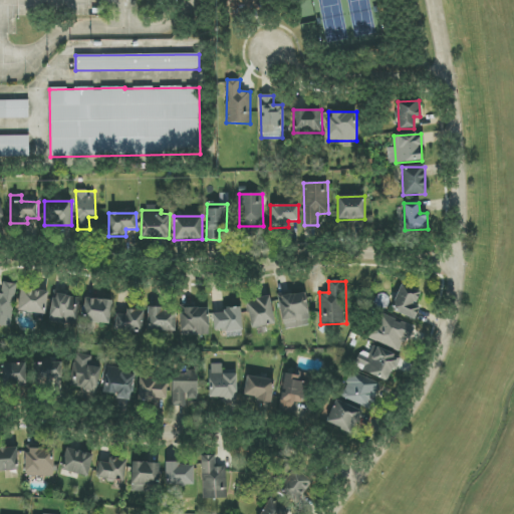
[(0,293),(0,325),(13,326),(15,284),(3,283),(3,293),(0,293)]
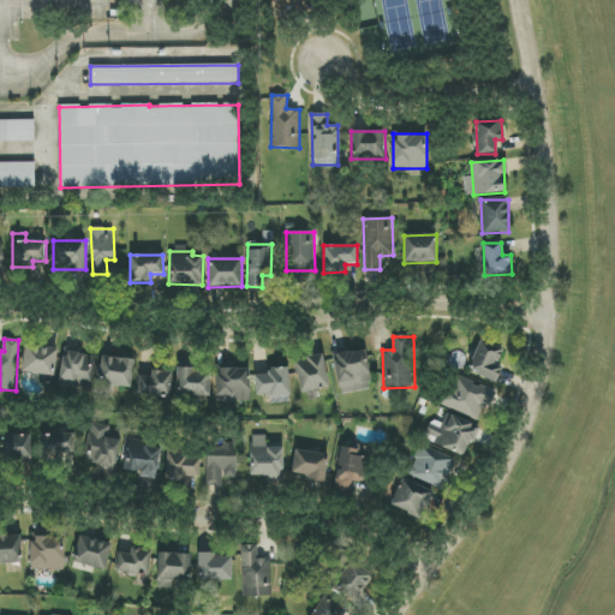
[(503,366),(497,365),(503,347),(478,339),(469,371),(499,381),(503,366)]
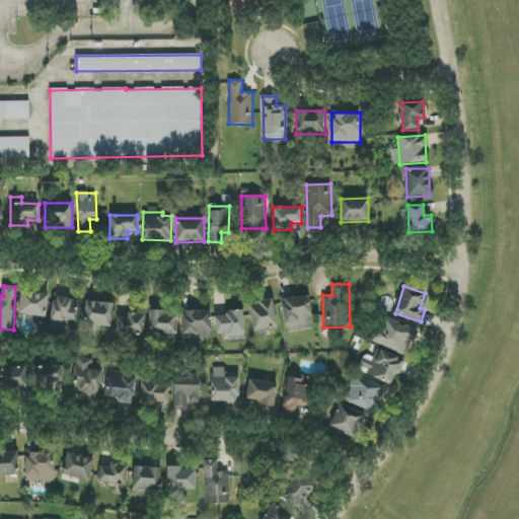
[(48,293),(19,293),(19,315),(47,316),(48,293)]
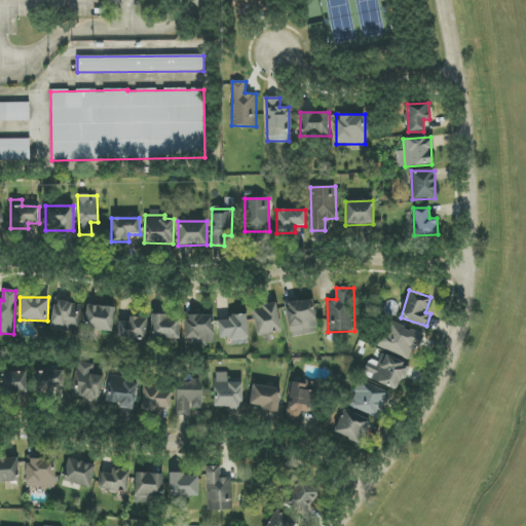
[(285,303),(291,338),(318,333),(311,298),(285,303)]
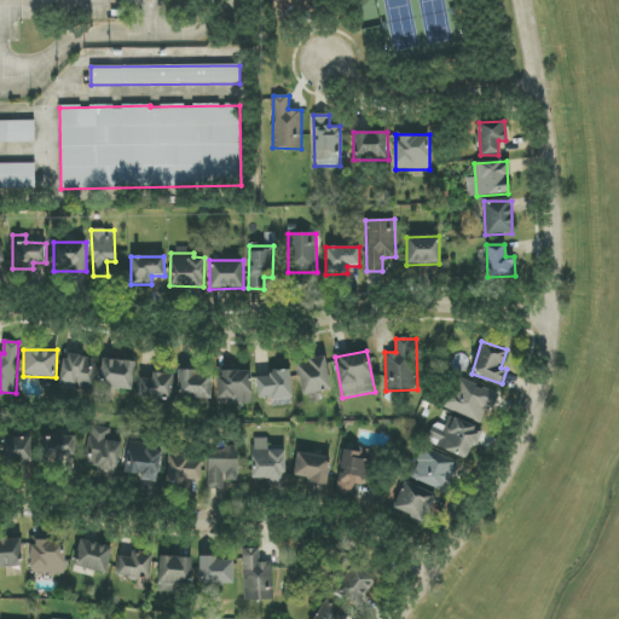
[(91,389),(96,358),(64,353),(59,385),(91,389)]
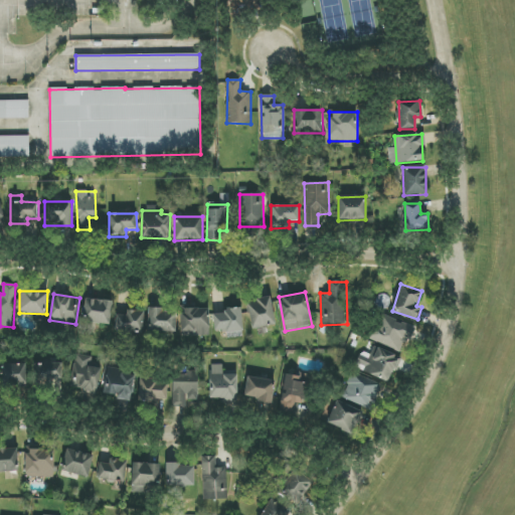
[(249,328),(275,327),(273,298),(247,300),(249,328)]
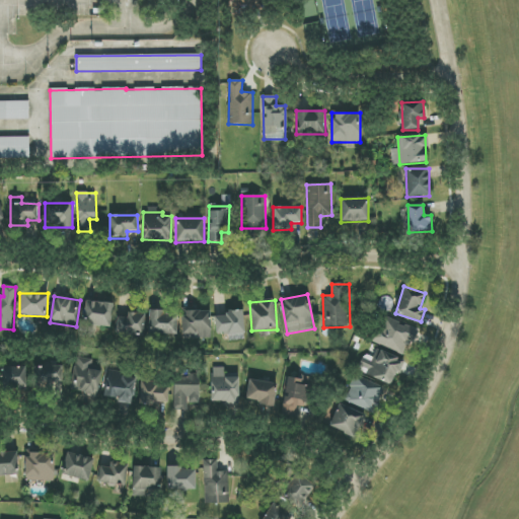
[(83,324),(110,327),(114,304),(86,301),(83,324)]
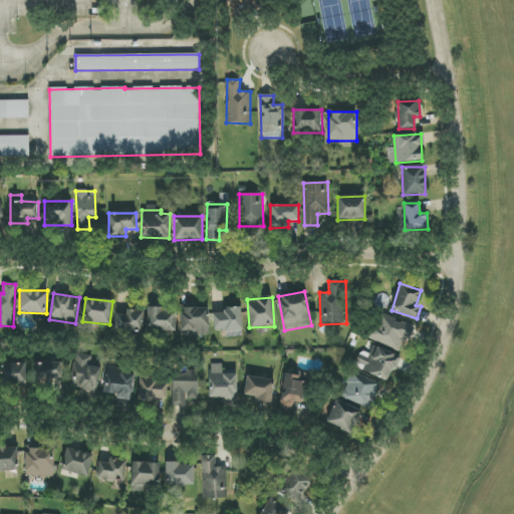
[(209,334),(208,307),(180,308),(181,335),(209,334)]
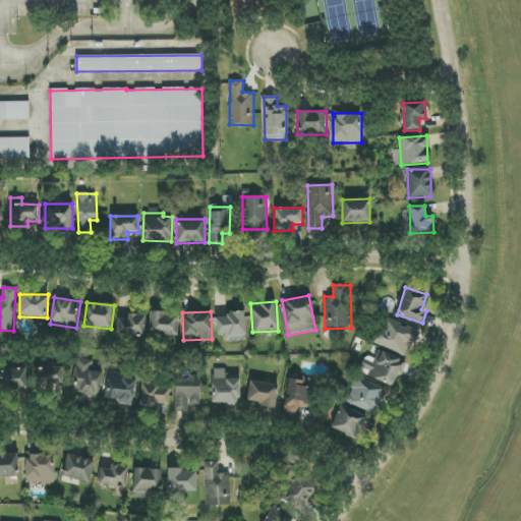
[(150,336),(178,336),(179,313),(150,312),(150,336)]
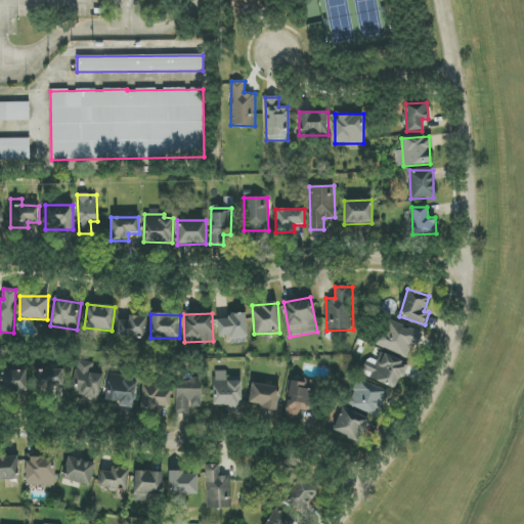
[(118,320),(117,337),(144,338),(146,316),(129,315),(128,320),(118,320)]
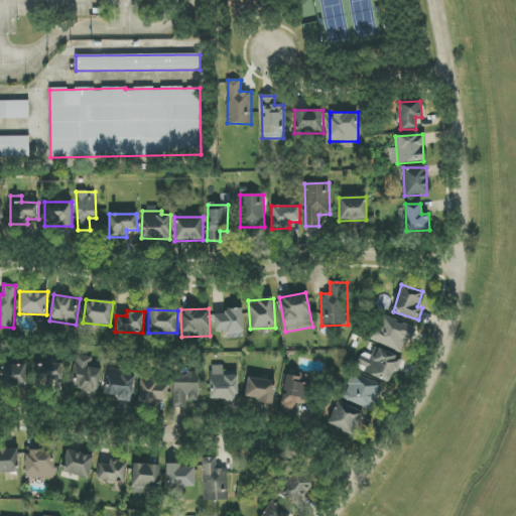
[(215,334),(244,332),(242,310),(214,312),(215,334)]
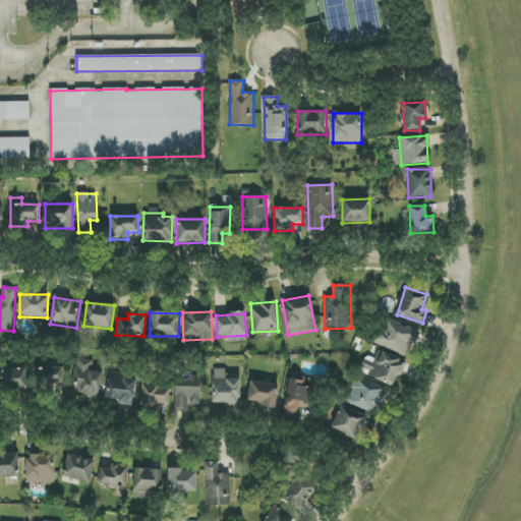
[(375,343),(408,357),(419,332),(386,317),(375,343)]
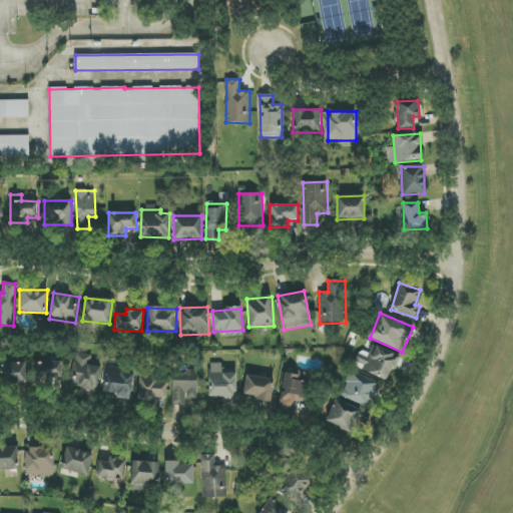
[(353,366),(387,381),(398,357),(373,345),(368,355),(360,351),(353,366)]
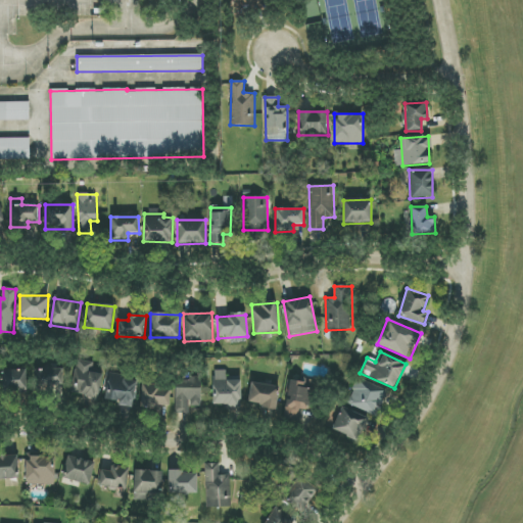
[(92,373),(93,363),(77,361),(72,394),(99,398),(102,375),(92,373)]
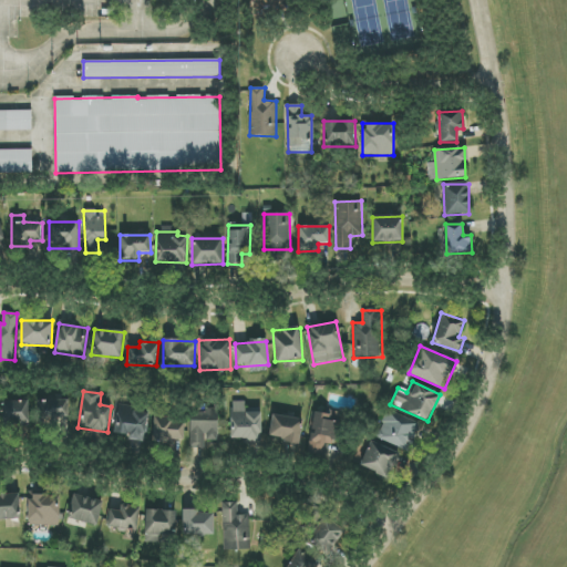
[(2,401),(3,425),(30,424),(29,400),(2,401)]
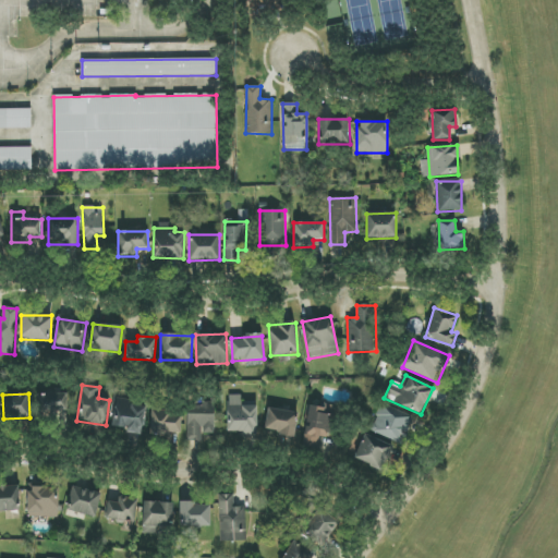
[(36,395),(37,417),(56,417),(56,412),(67,412),(65,393),(36,395)]
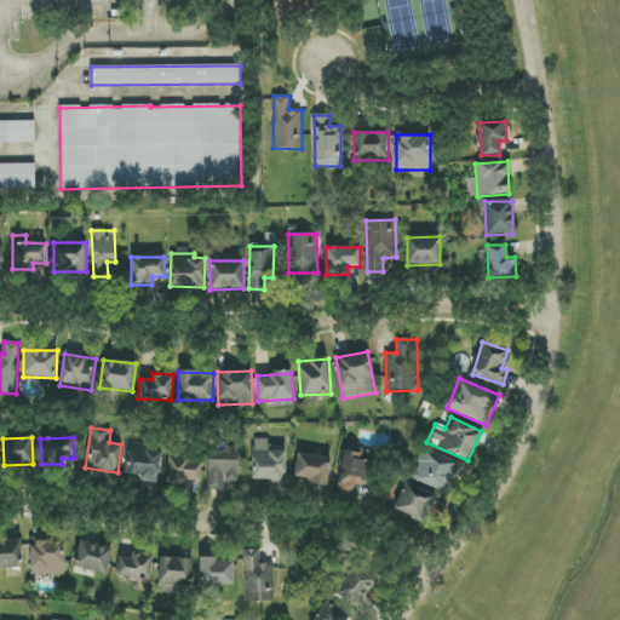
[(268,438),(252,440),(253,482),(286,481),(285,447),(268,447),(268,438)]
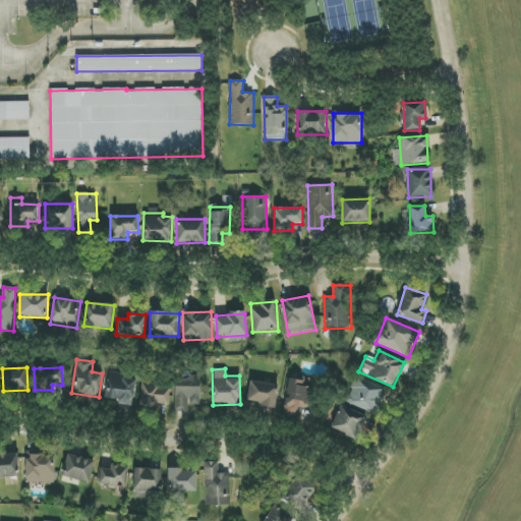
[(133,404),(136,378),(108,374),(105,401),(133,404)]
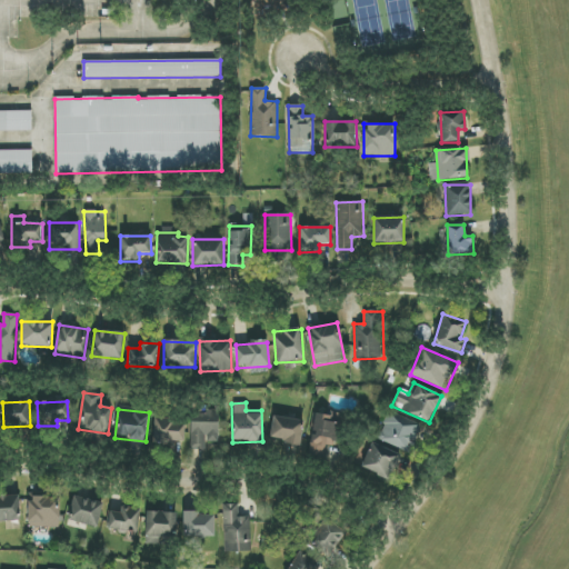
[(379,438),(411,451),(422,426),(389,412),(379,438)]
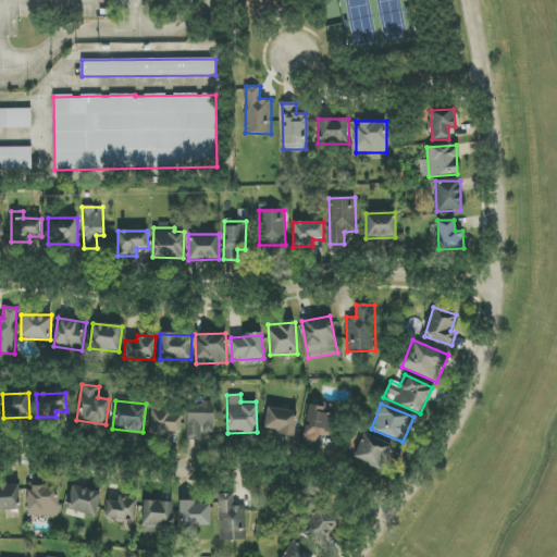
[(213,433),(214,406),(187,406),(186,441),(201,441),(201,433),(213,433)]
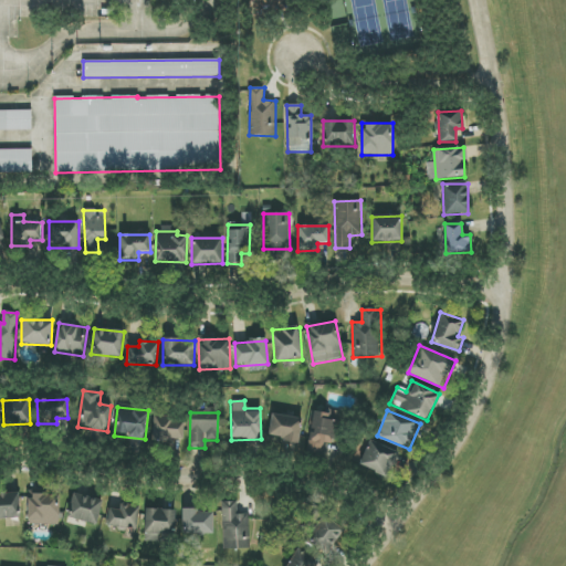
[(324,443),(335,444),(341,417),(313,412),(306,451),(322,453),(324,443)]
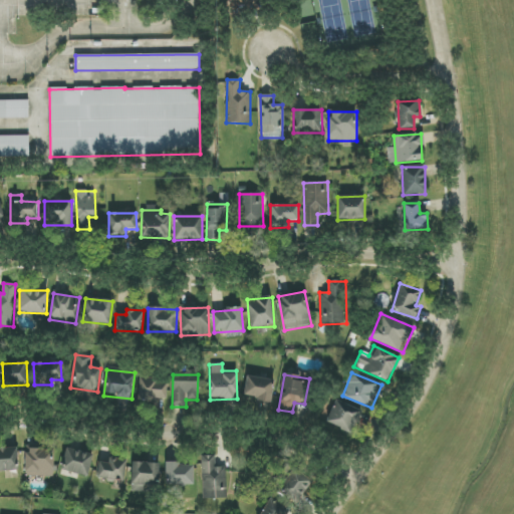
[(271,404),(274,379),(246,376),(244,396),(255,397),(254,401),(271,404)]
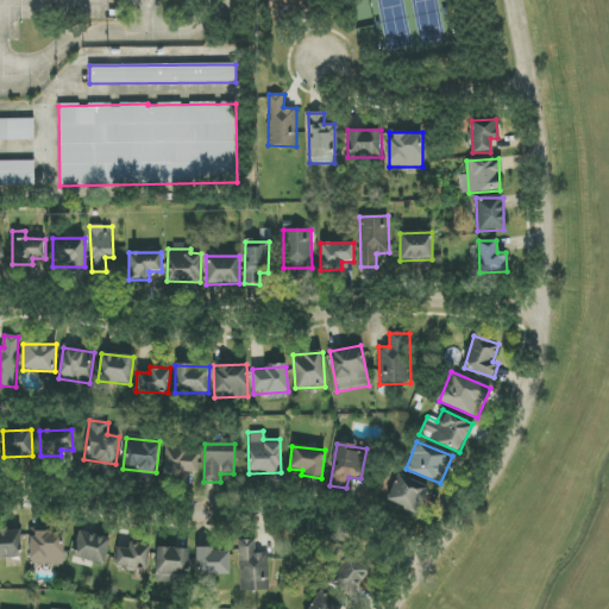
[(198,477),(199,450),(165,449),(164,476),(198,477)]
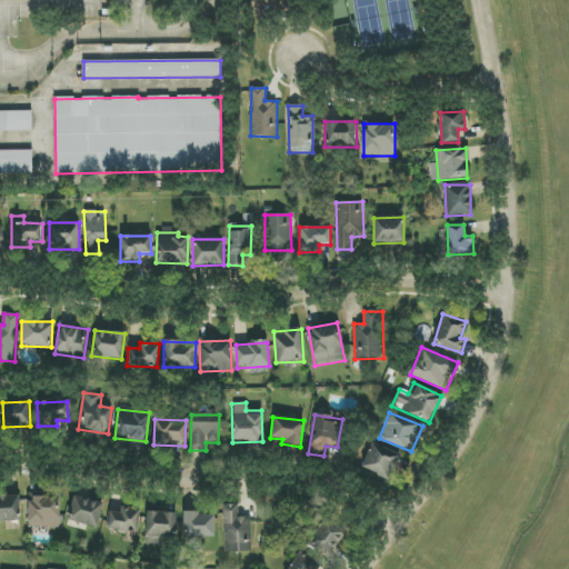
[(389,480),(401,456),(373,442),(362,467),(389,480)]
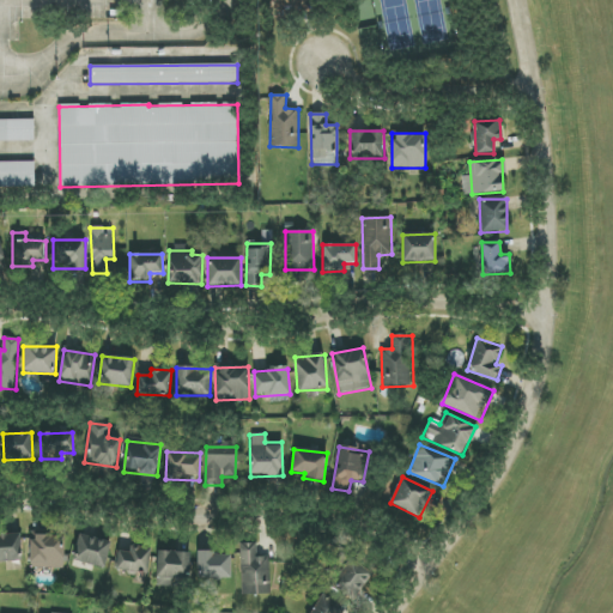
[(20,534),(0,534),(0,562),(22,562),(20,534)]
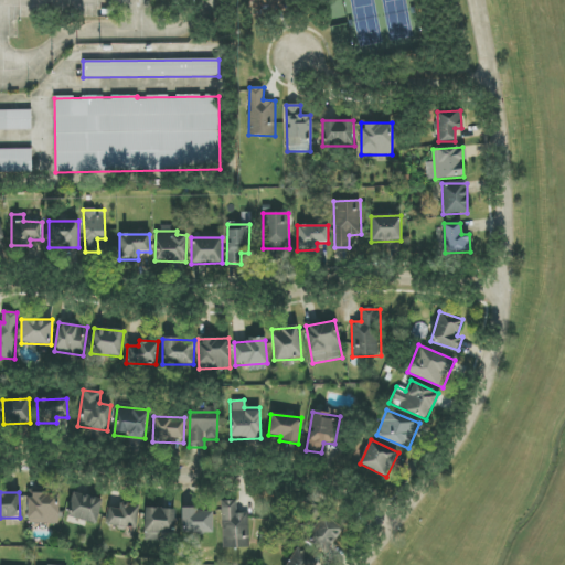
[(60,493),(29,492),(28,523),(59,524),(60,493)]
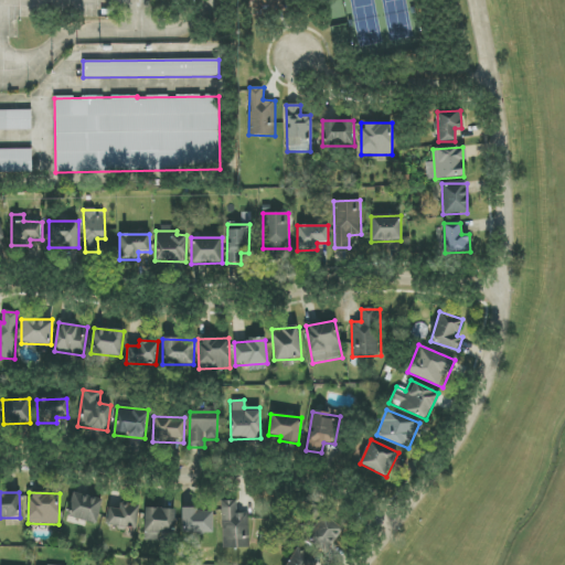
[(103,500),(73,492),(66,516),(96,524),(103,500)]
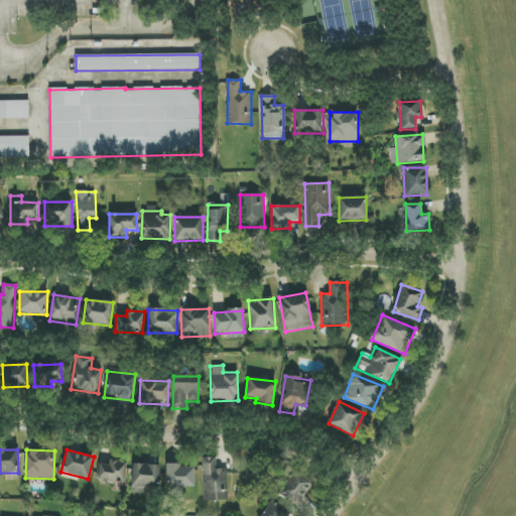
[(203,458),(204,501),(228,500),(227,469),(217,469),(217,457),(203,458)]
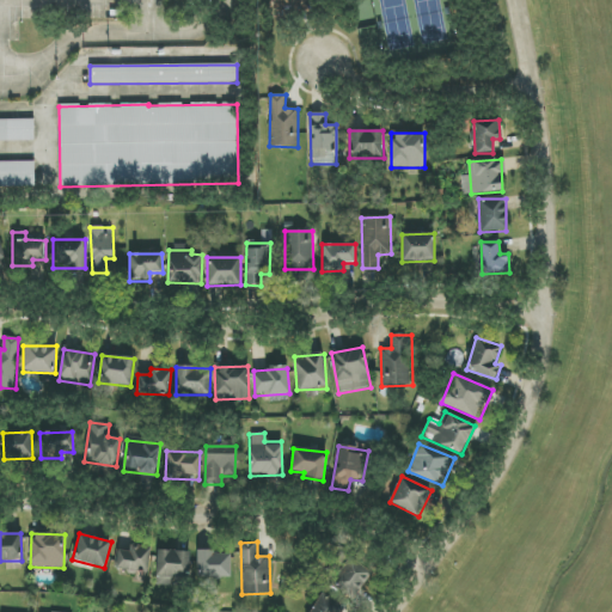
[(151,548),(129,545),(129,551),(117,550),(116,570),(148,573),(151,548)]
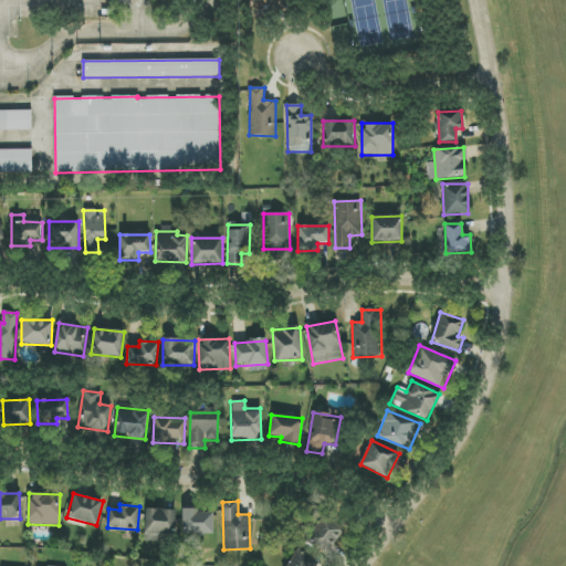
[(145,534),(153,534),(153,542),(174,543),(174,510),(146,510),(145,534)]
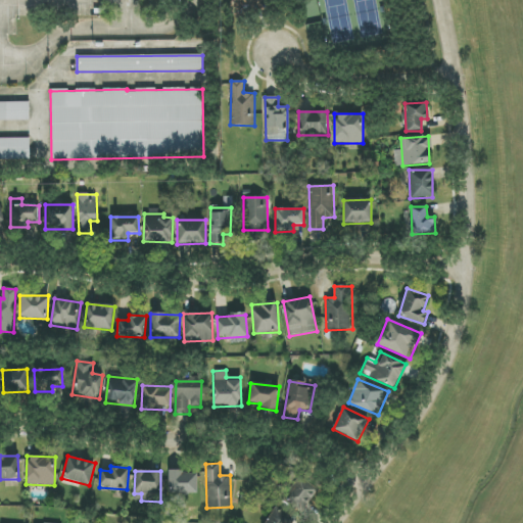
[(197,493),(197,472),(169,471),(169,493),(197,493)]
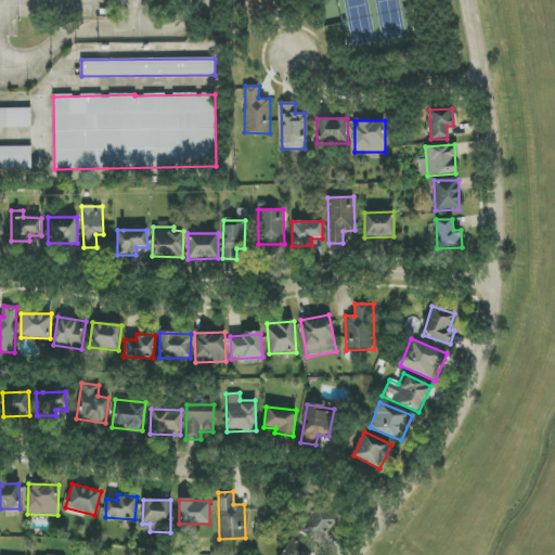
[(319,543),(337,517),(320,504),(301,530),(319,543)]
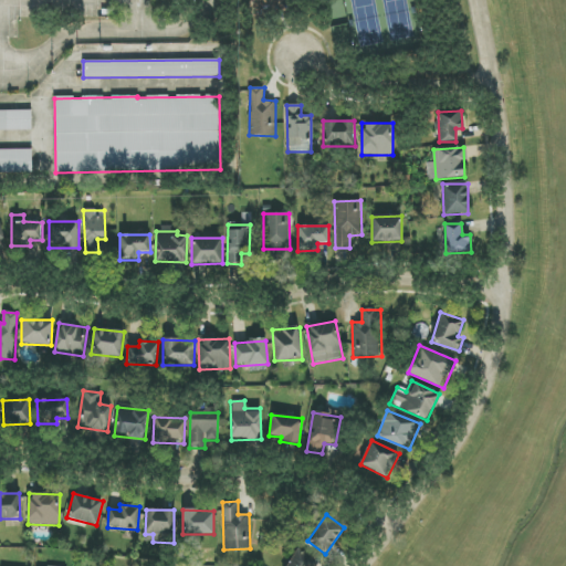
[(314,565),(318,561),(297,548),(286,565),(314,565)]
